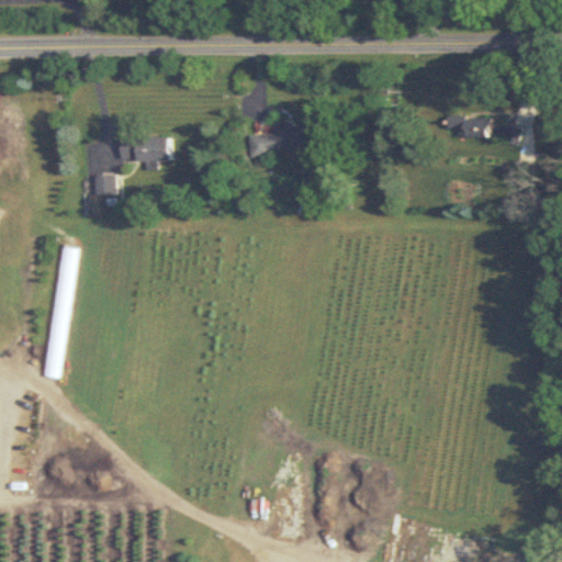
[(495,127),(495,117),(452,117),(452,137),(520,137),(520,127),(495,127)]
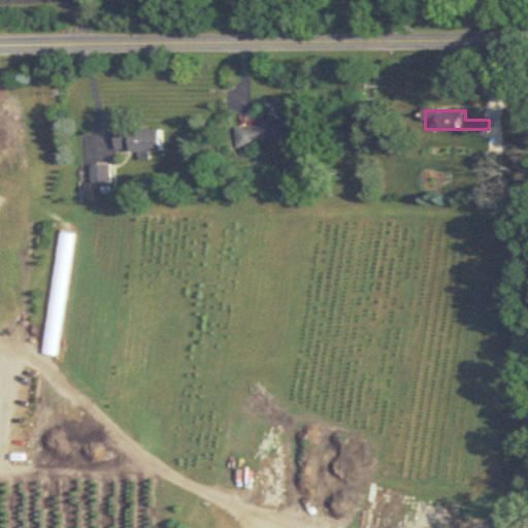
[(257,141),(293,141),(293,118),(261,118),(261,127),(237,127),(237,149),(257,149),(257,141)]
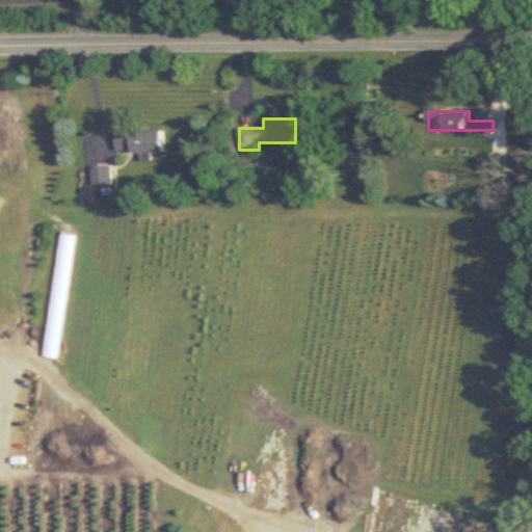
[(165,130),(117,130),(117,153),(165,153),(165,130)]
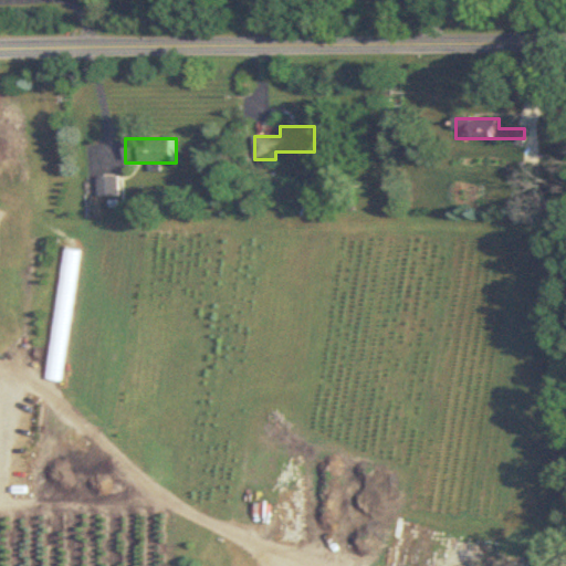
[(118,177),(100,177),(100,195),(118,195),(118,177)]
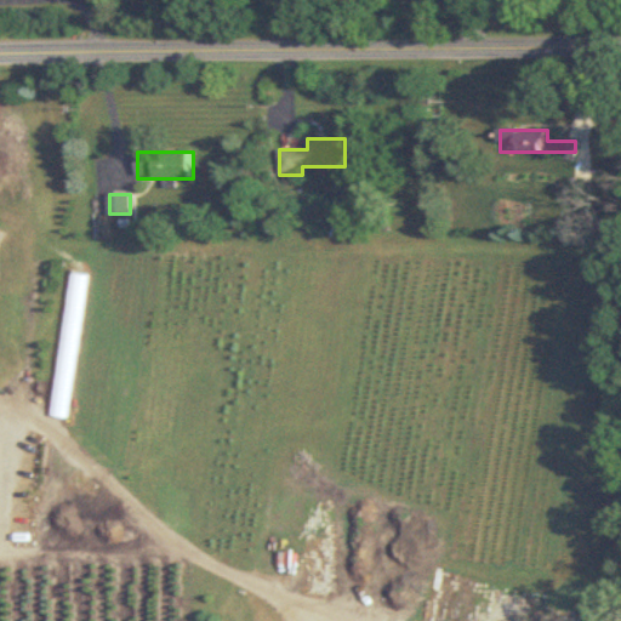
[(49,415),(66,417),(85,275),(68,273),(49,415)]
